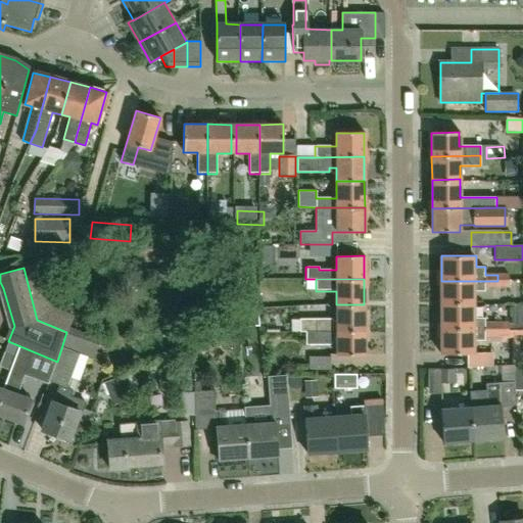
[(441,281),(441,303),(475,303),(475,291),(485,291),(485,287),(497,287),(497,281),(485,281),(441,281)]
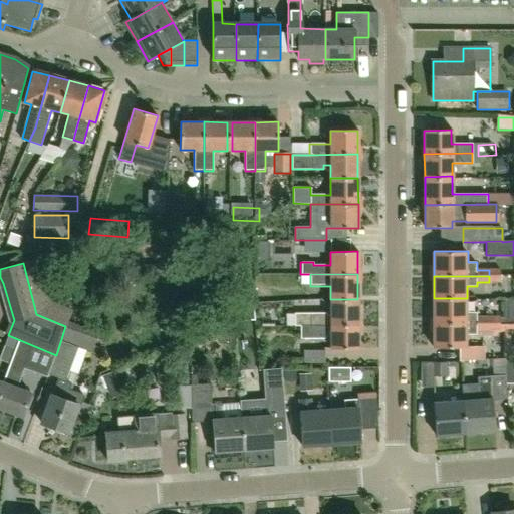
[(501,325),(501,317),(478,317),(478,313),(468,313),(467,298),(434,298),(434,325),(501,325)]
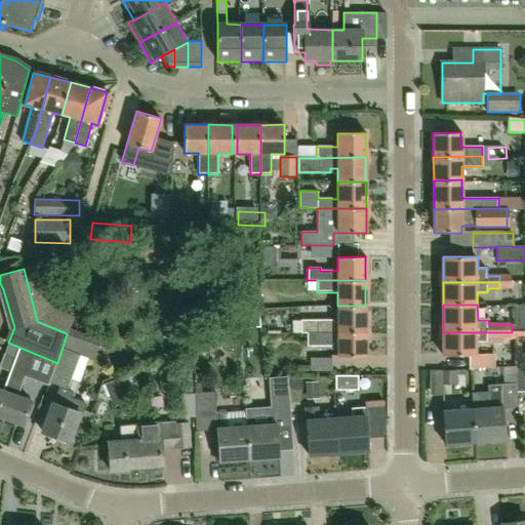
[(365,306),(337,306),(337,321),(333,322),(333,319),(300,319),(300,333),(307,332),(369,332),(369,330),(365,330),(365,323),(369,323),(369,313),(365,313),(365,306)]
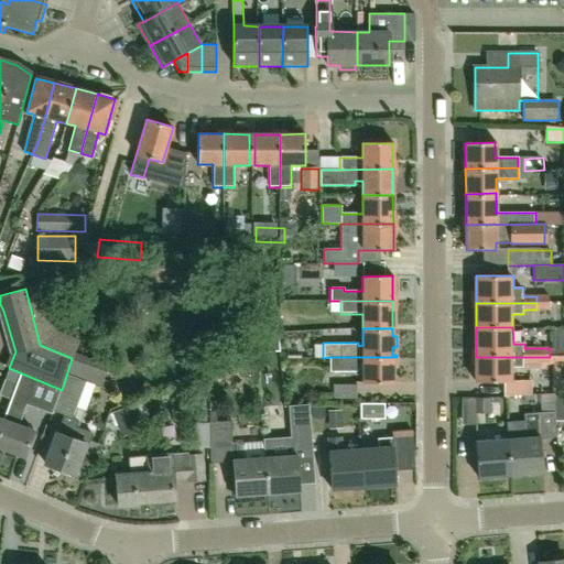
[(67,373),(100,387),(109,366),(75,353),(67,373)]
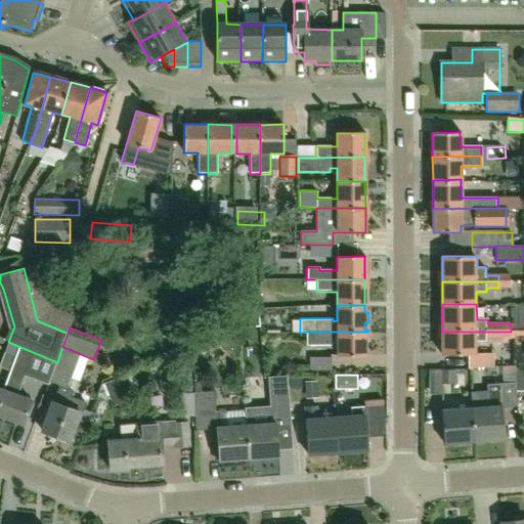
[(523,331),(511,332),(511,336),(517,336),(518,365),(523,365),(523,340),(523,331)]
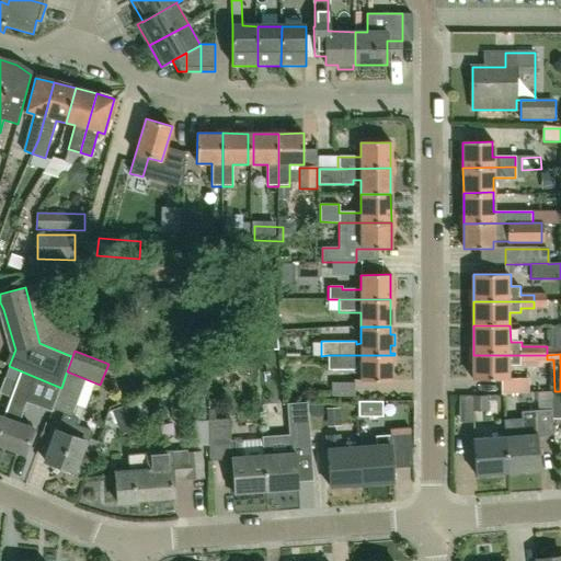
[(361,380),(390,380),(390,358),(395,358),(395,355),(328,355),(328,370),(355,369),(355,367),(361,367),(361,380)]
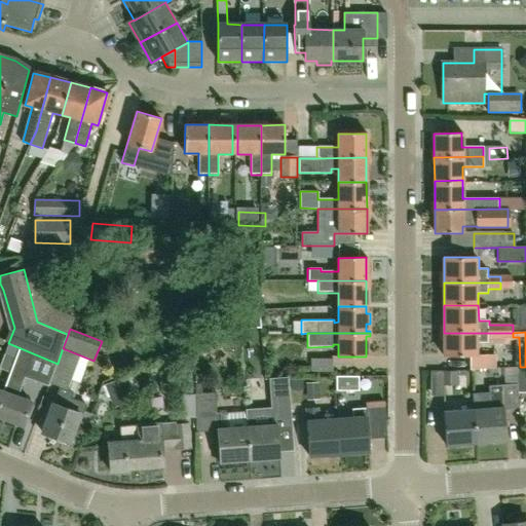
[(513,337),(513,333),(444,333),(444,355),(478,355),(478,342),(488,342),(489,337),(513,337)]
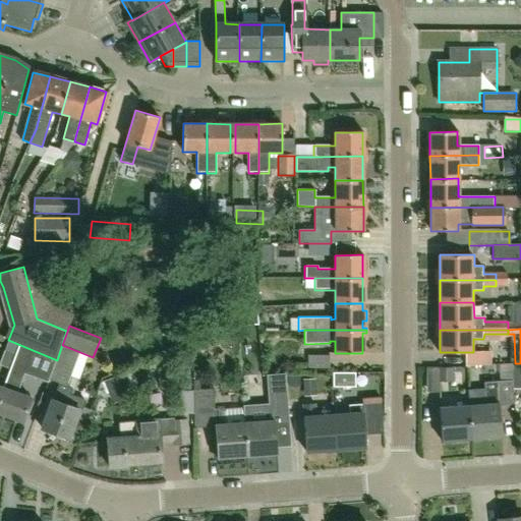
[(0,365),(10,370),(19,345),(9,341),(0,365)]
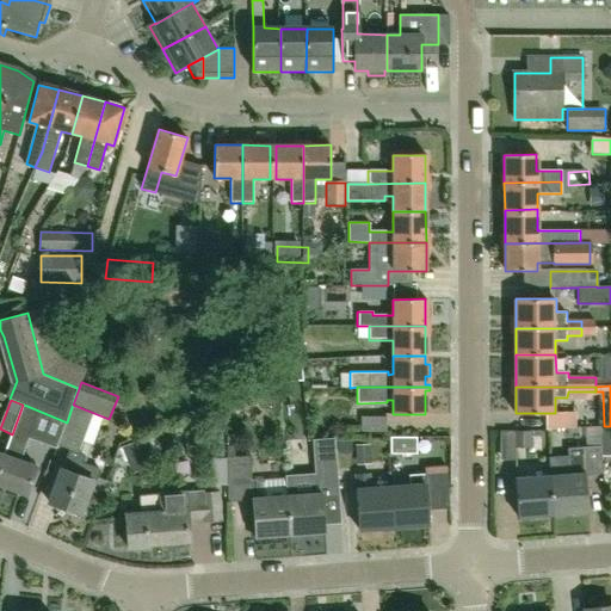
[(73,407),(59,445),(78,454),(92,414),(73,407)]
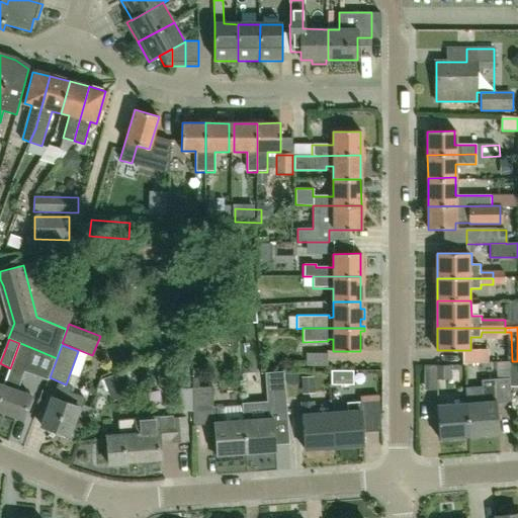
[(331,365),(330,354),(311,355),(311,366),(331,365)]
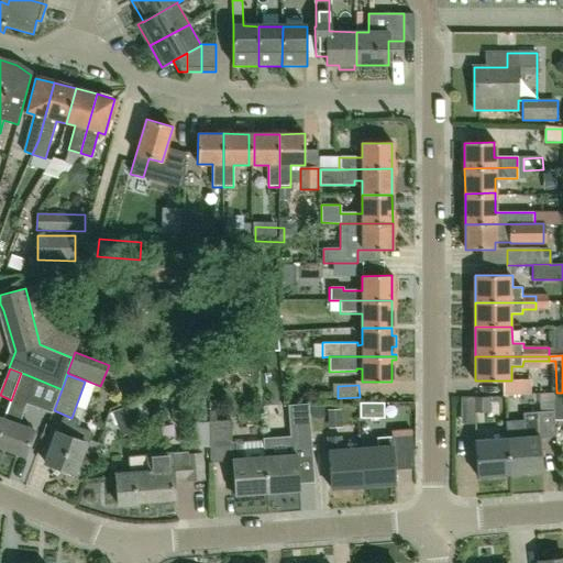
[(562,392),(562,393),(556,393),(553,393),(555,421),(562,420),(562,392)]
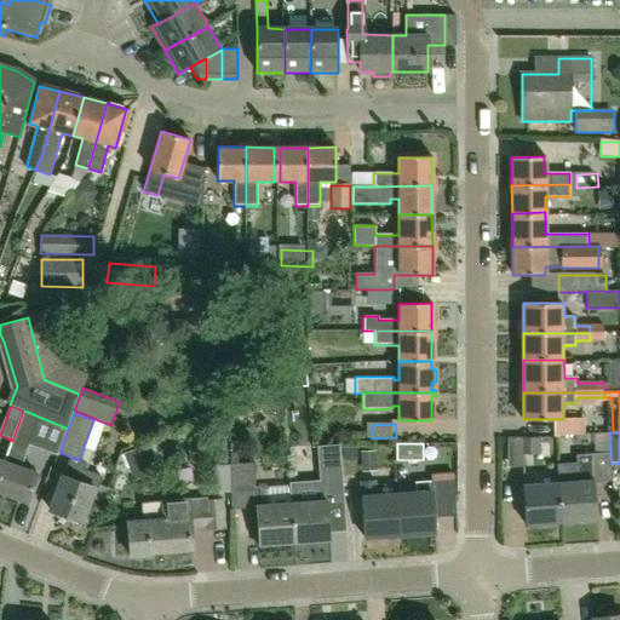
[(612,464),(609,432),(595,434),(596,454),(578,455),(580,483),(560,484),(563,523),(598,521),(596,482),(613,481),(612,464)]
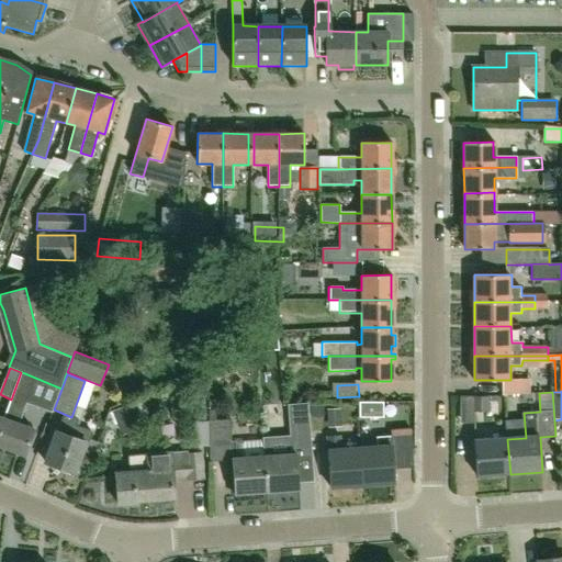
[(487,412),(487,396),(474,396),(474,412),(487,412)]
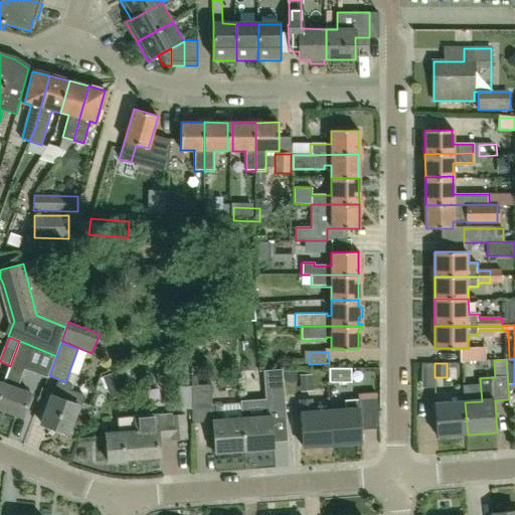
[(3,383),(0,392),(0,408),(22,417),(30,393),(14,387),(21,370),(10,366),(3,383)]
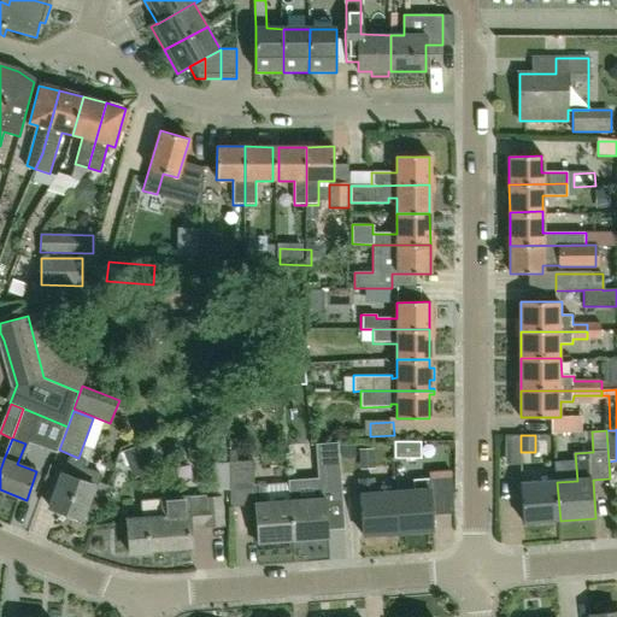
[(394,458),(421,458),(421,442),(394,441),(394,458)]
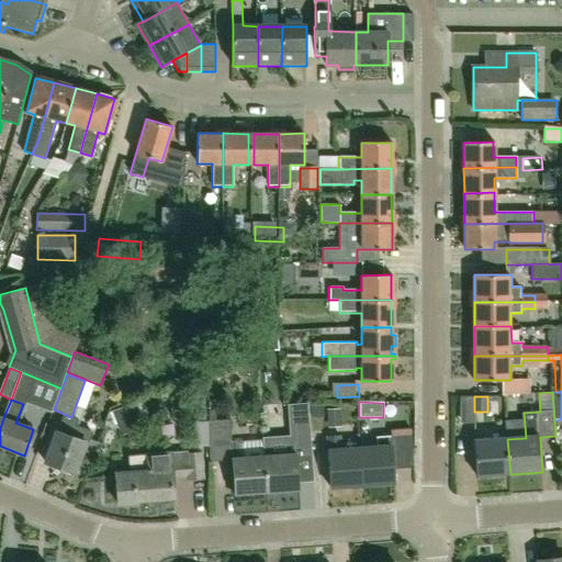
[(90,431),(75,426),(77,420),(65,415),(59,431),(57,431),(45,463),(74,474),(90,431)]
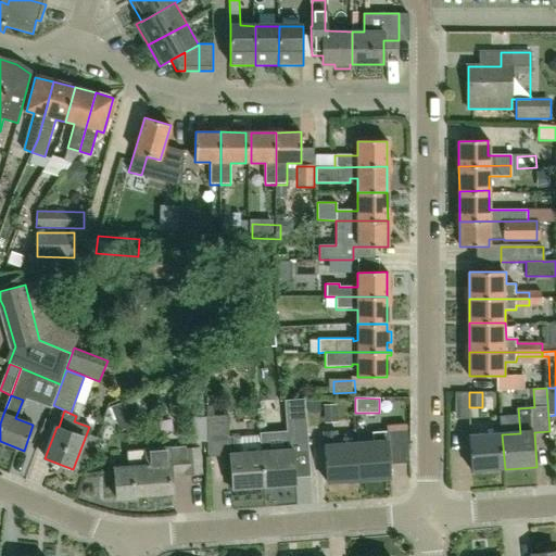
[(261,438),(262,452),(265,487),(297,484),(293,451),(308,450),(306,419),(288,420),(289,434),(261,437),(261,438)]
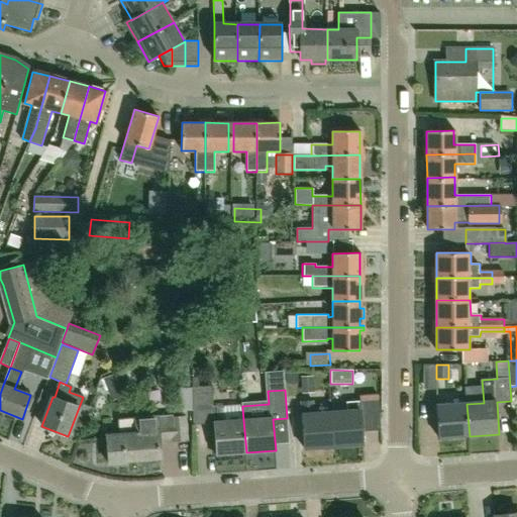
[(243,420),(242,407),(213,409),(212,391),(191,392),(193,423),(213,422),(215,454),(246,452),(243,420)]
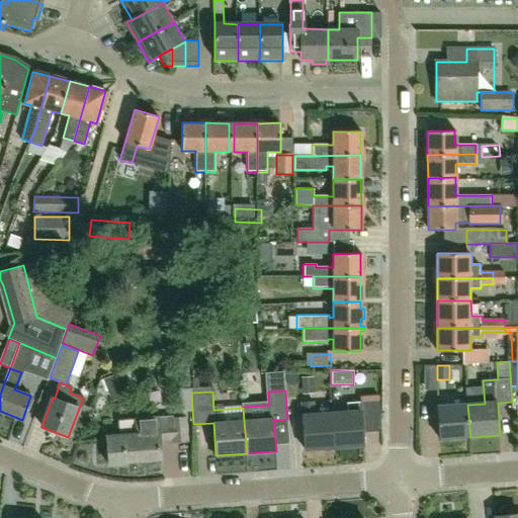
[(334,446),(332,414),(315,415),(314,402),(301,403),(303,415),(301,415),(304,449),(334,446)]
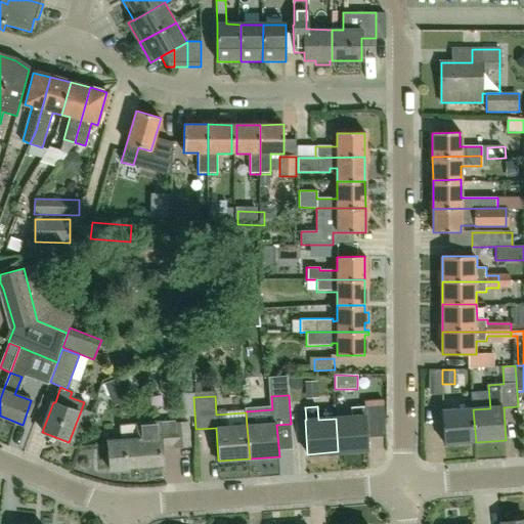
[(351,418),(336,419),(338,451),(367,449),(364,406),(351,407),(351,418)]
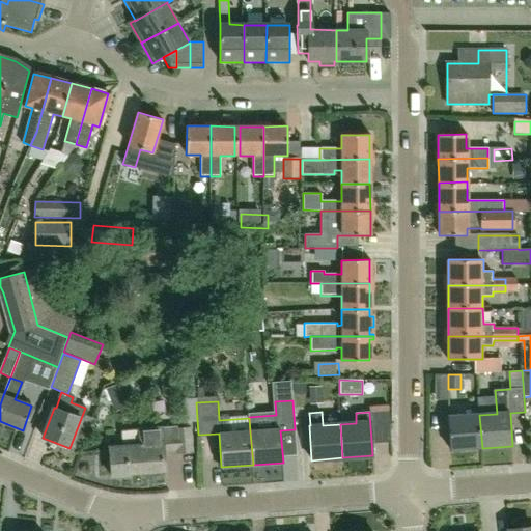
[(482,448),(479,415),(448,417),(451,450),(482,448)]
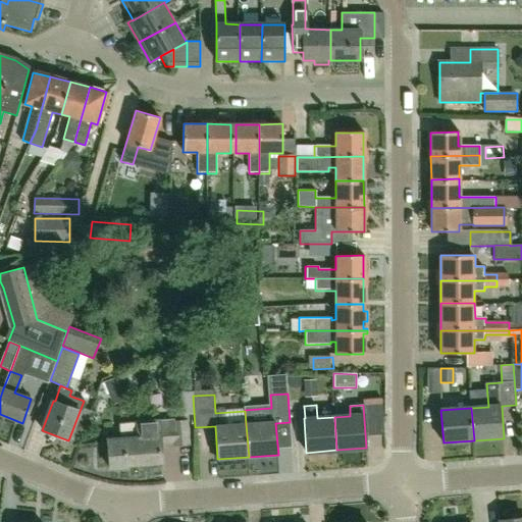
[(174,445),(189,444),(188,421),(173,422),(173,419),(137,421),(138,437),(109,439),(111,469),(127,468),(127,466),(163,464),(161,444),(174,442),(174,445)]
